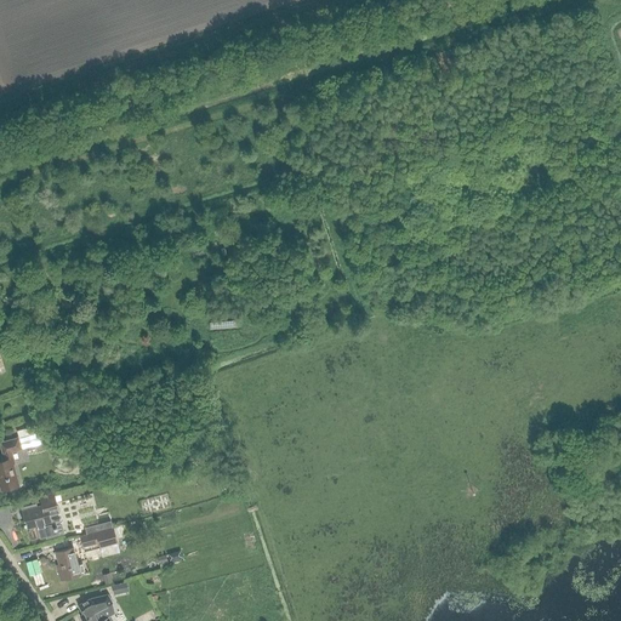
[(21,449),(18,438),(0,443),(3,455),(5,454),(6,460),(0,461),(0,486),(1,491),(18,486),(12,463),(15,463),(11,453),(21,449)]
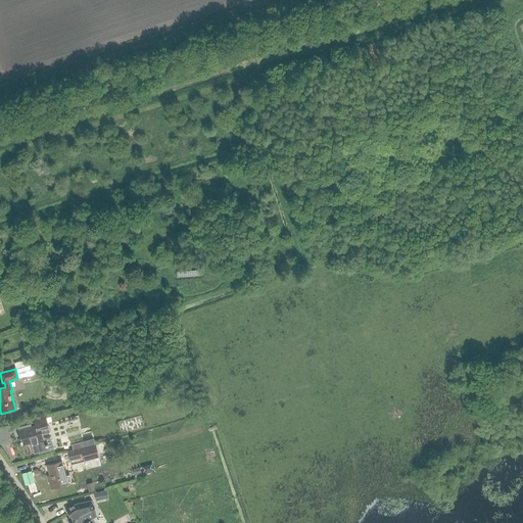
[(54,449),(50,437),(43,438),(42,433),(49,431),(45,416),(34,419),(35,426),(18,430),(21,440),(20,440),(20,442),(21,442),(22,445),(32,442),(32,444),(31,444),(34,454),(38,453),(39,454),(54,449)]
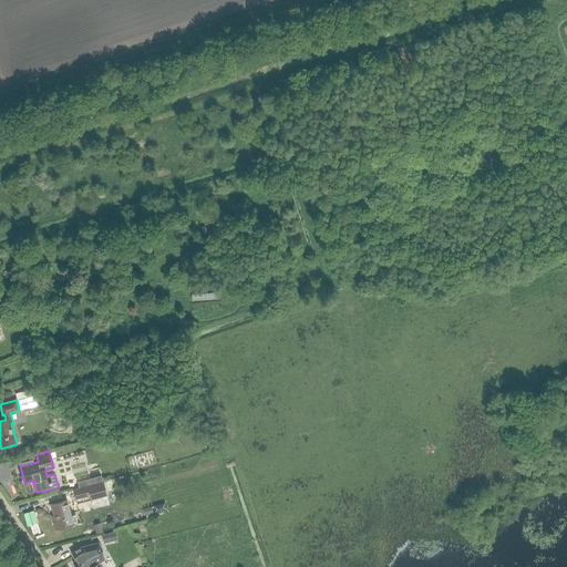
[(75,500),(90,495),(91,501),(107,496),(103,482),(88,486),(73,490),(75,500)]
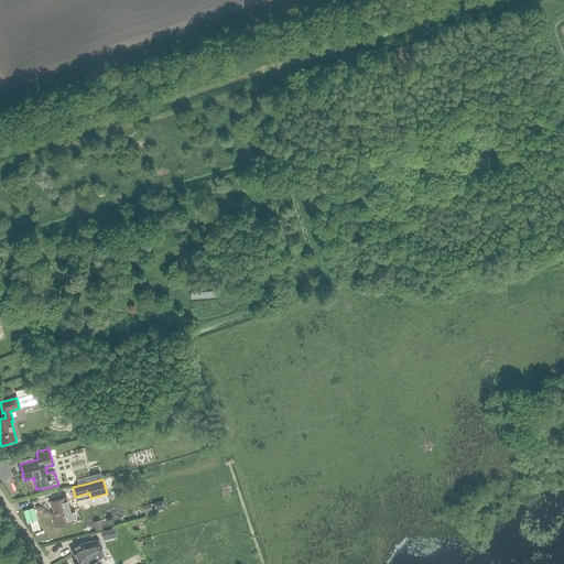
[(73,522),(66,497),(51,501),(54,517),(52,518),(55,528),(73,522)]
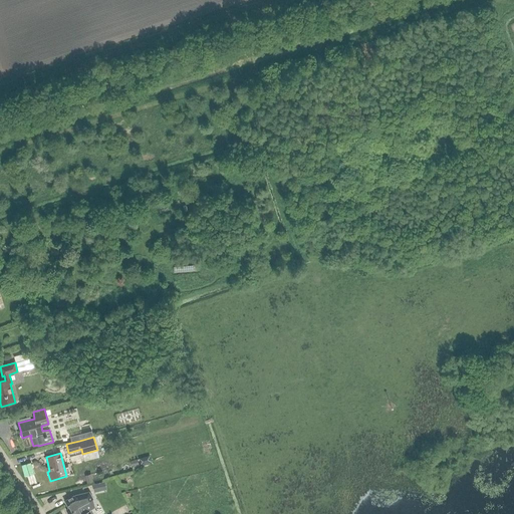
[(150,456),(139,459),(141,467),(152,464),(150,456)]
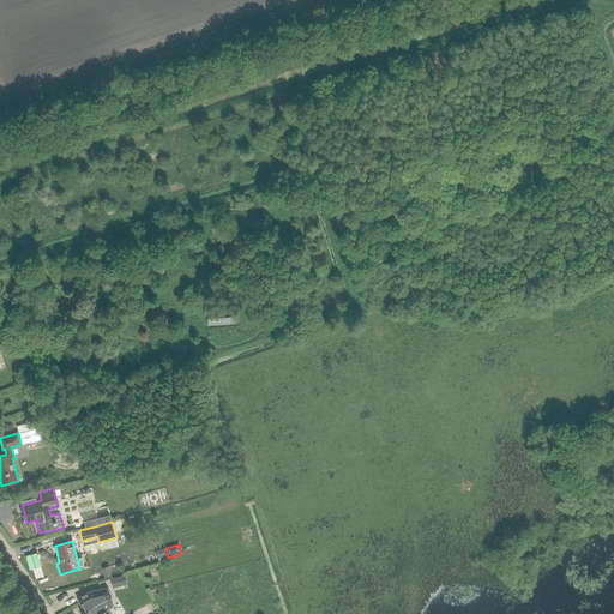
[(126,578),(112,581),(113,589),(127,587),(126,578)]
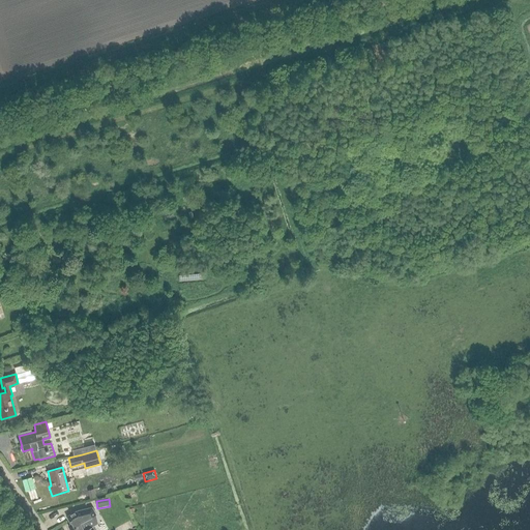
[(66,517),(69,522),(70,525),(68,526),(69,529),(93,529),(92,527),(95,525),(91,517),(95,513),(92,508),(77,511),(66,517)]
